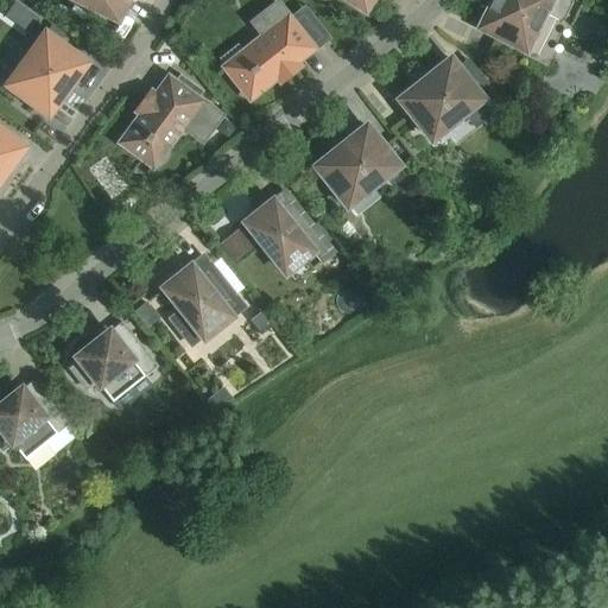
[(65,0),(119,26),(132,0),(65,0)]
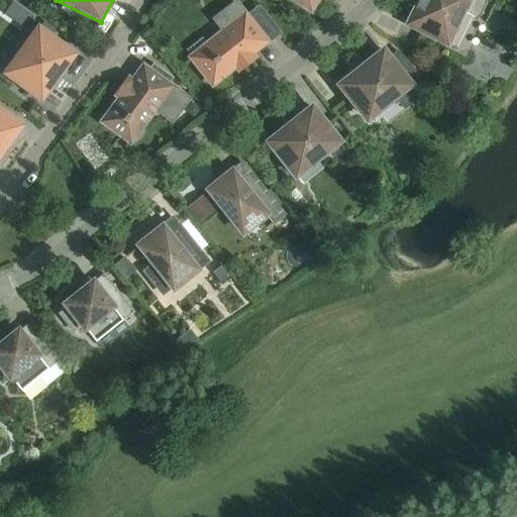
[(274,39),(272,36),(279,30),(257,3),(249,9),(245,3),(241,6),(236,0),(229,0),(208,17),(215,26),(183,54),(211,89),(234,71),(237,74),(259,58),(255,54),(274,39)]
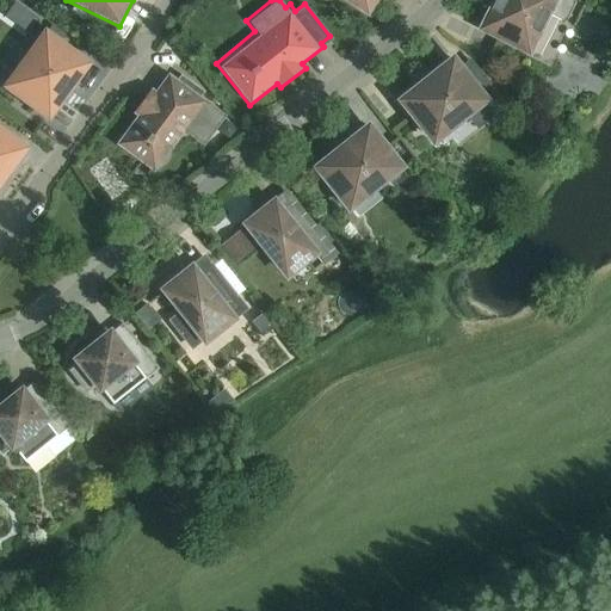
[(340,0),(368,18),(378,0),(340,0)]
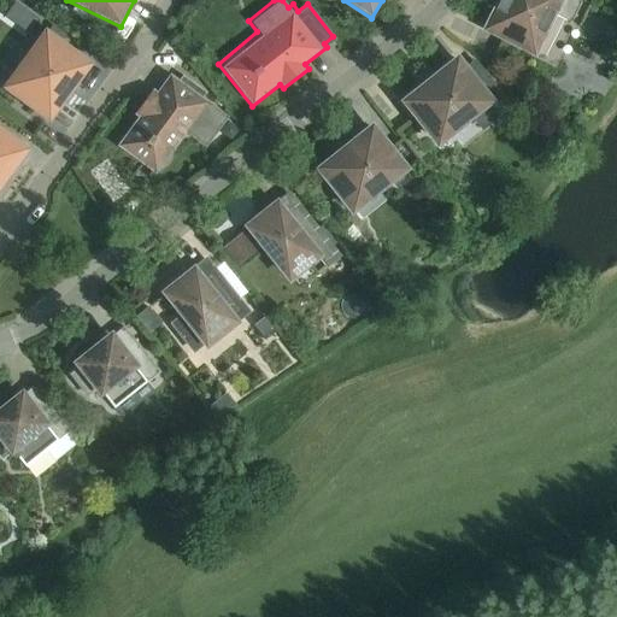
[(581,3),(576,0),(495,0),(481,31),(535,58),(556,16),(570,23),(581,3)]
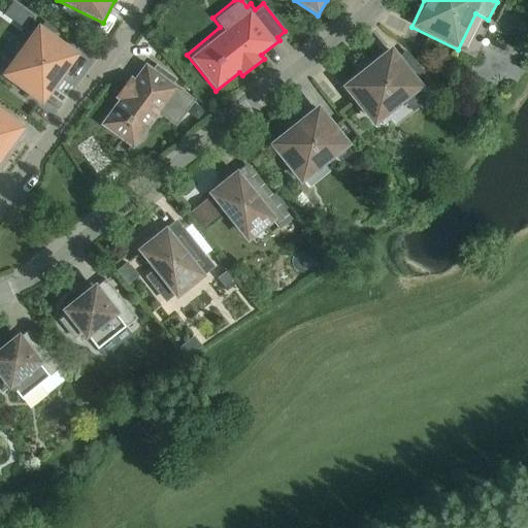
[(471,35),(493,47),(501,33),(481,21),(471,35)]
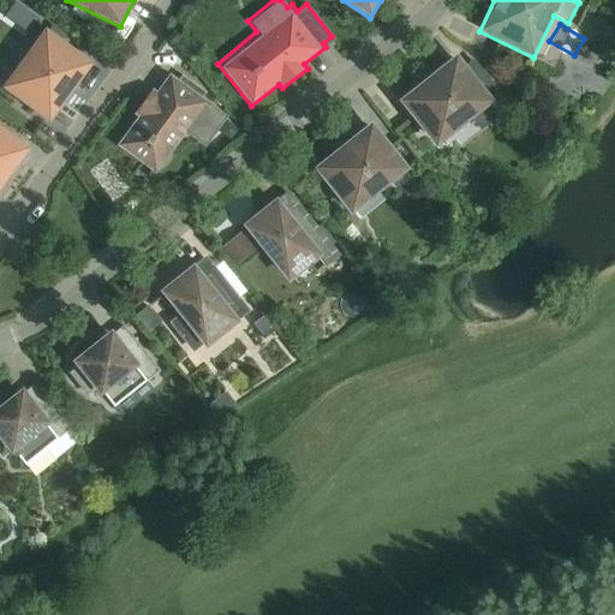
[(49,124),(94,63),(45,27),(0,88),(49,124)]
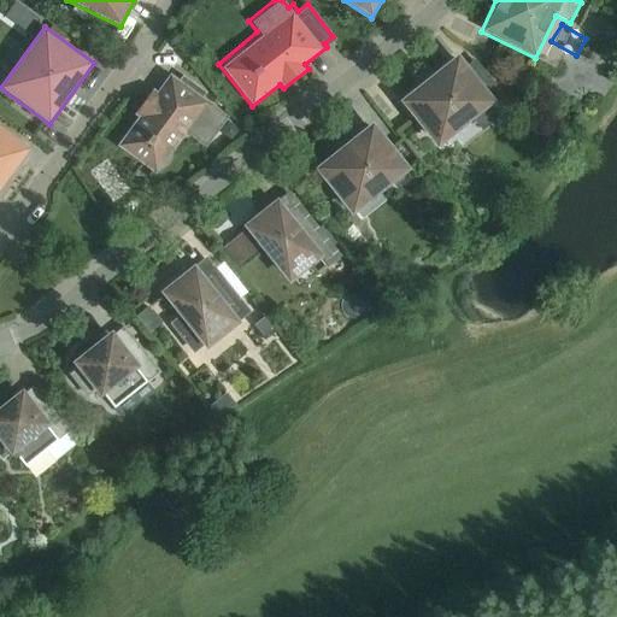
[(488,77),(481,83),(458,54),(399,100),(436,148),(495,101),(493,98),(500,92),(488,77)]
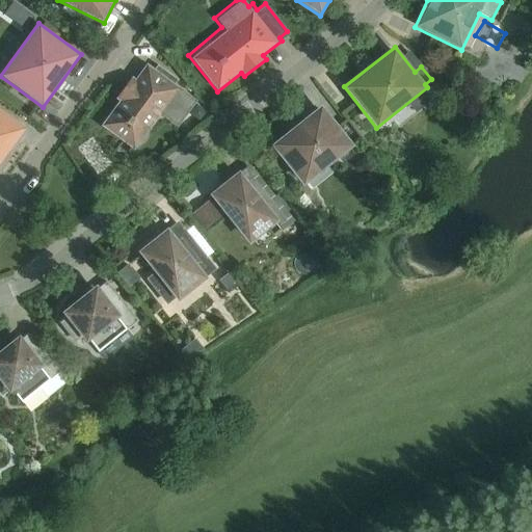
[(134,151),(163,112),(177,122),(191,102),(178,91),(181,88),(147,63),(132,82),(130,81),(121,92),(118,96),(121,98),(100,126),(134,151)]
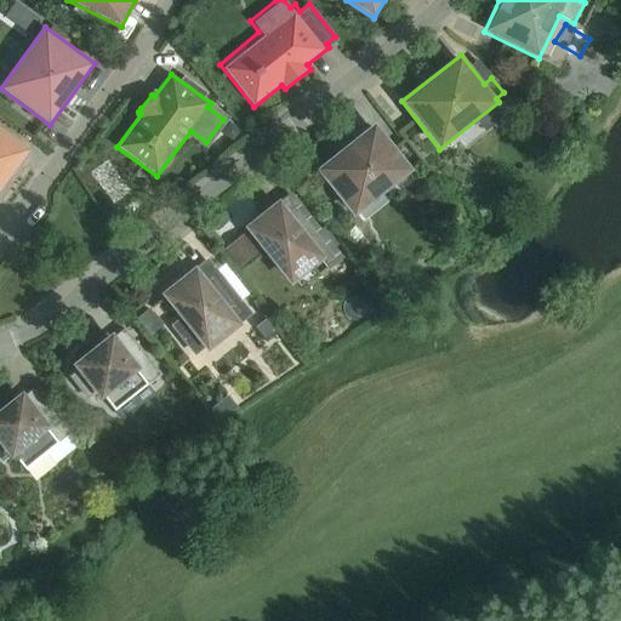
[(353,217),(412,170),(375,123),(315,170),(353,217)]
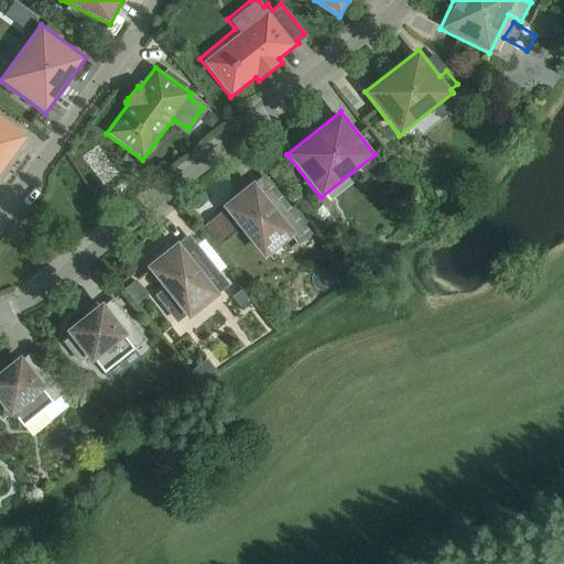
[(0,115),(0,173),(28,136),(0,115)]
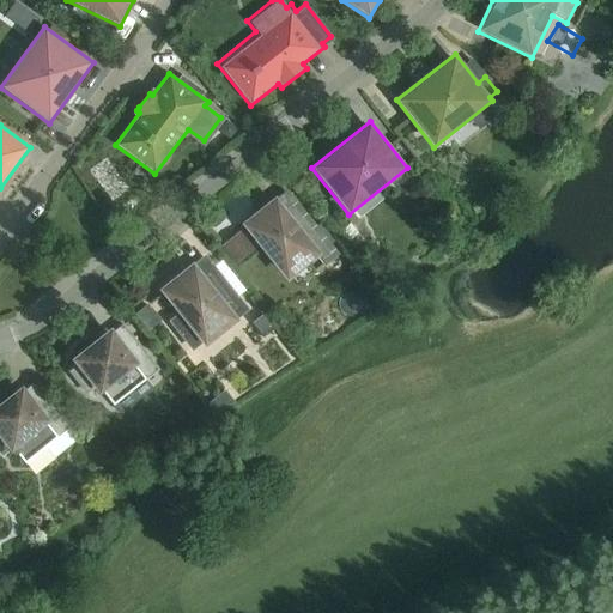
[(290,198),(281,204),(275,196),(241,224),(287,283),(309,266),(314,272),(335,254),(290,198)]
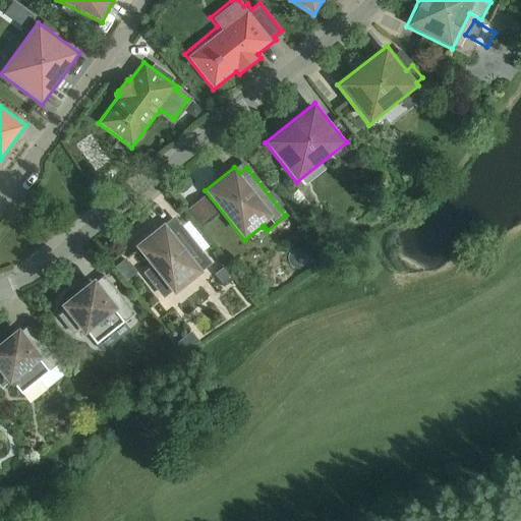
[(200,225),(218,211),(205,195),(187,209),(200,225)]
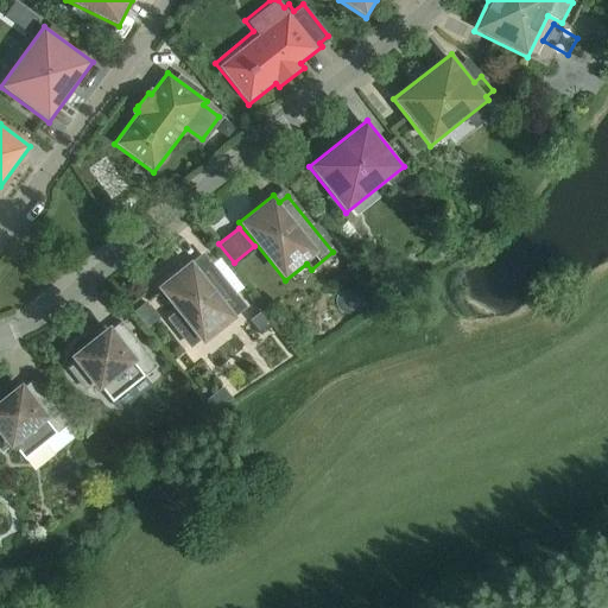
[(203,346),(236,318),(234,314),(242,308),(206,260),(197,267),(191,260),(157,287),(177,312),(169,320),(184,339),(192,331),(203,346)]
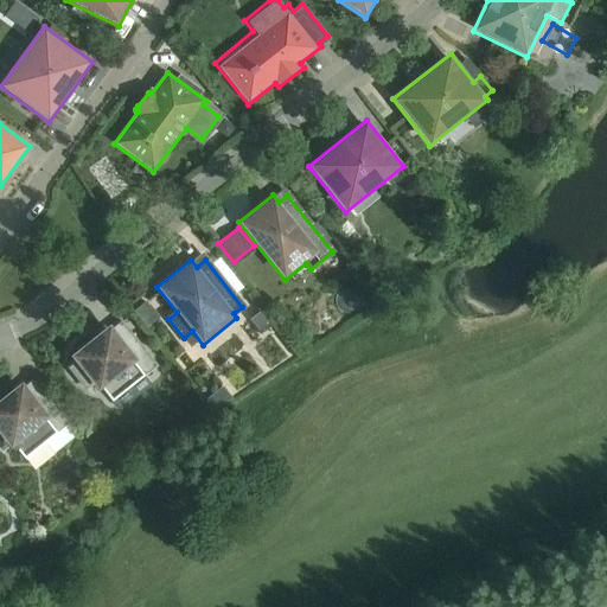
[(159,317),(146,301),(133,311),(146,327),(159,317)]
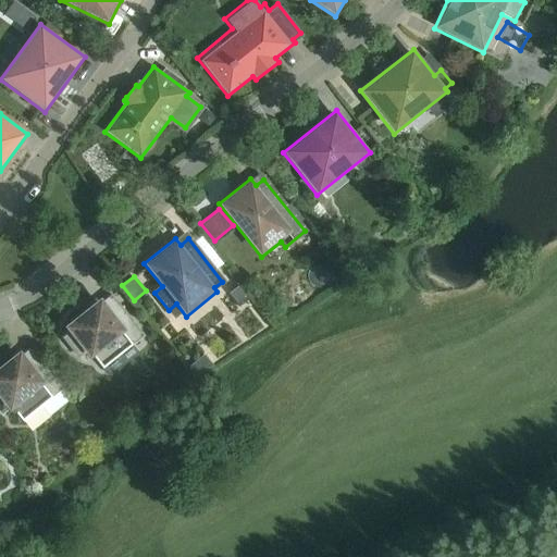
[(229,294),(238,305),(246,298),(236,286),(229,294)]
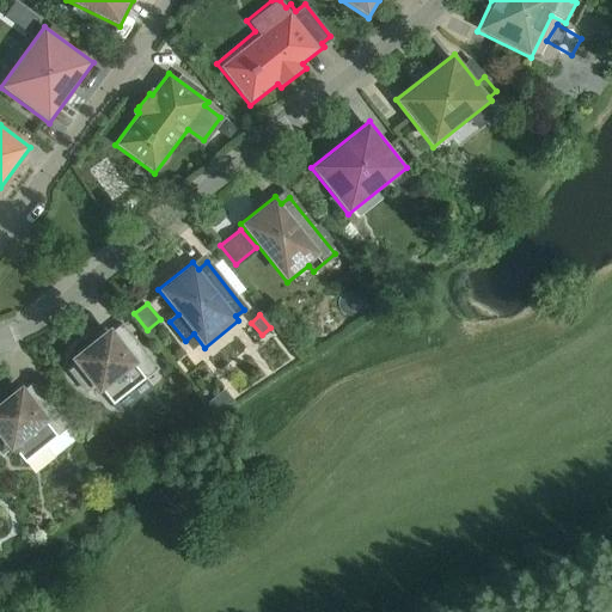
[(71,359),(77,366),(69,371),(86,392),(92,387),(97,393),(102,390),(112,404),(158,369),(122,324),(112,331),(109,328),(71,359)]
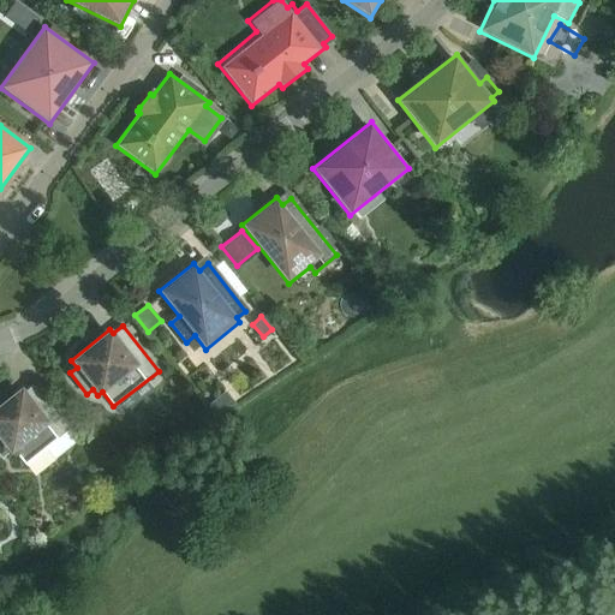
[(21,459),(24,465),(70,429),(46,399),(36,406),(22,387),(0,404),(0,457),(3,459),(10,453),(17,463),(21,459)]
